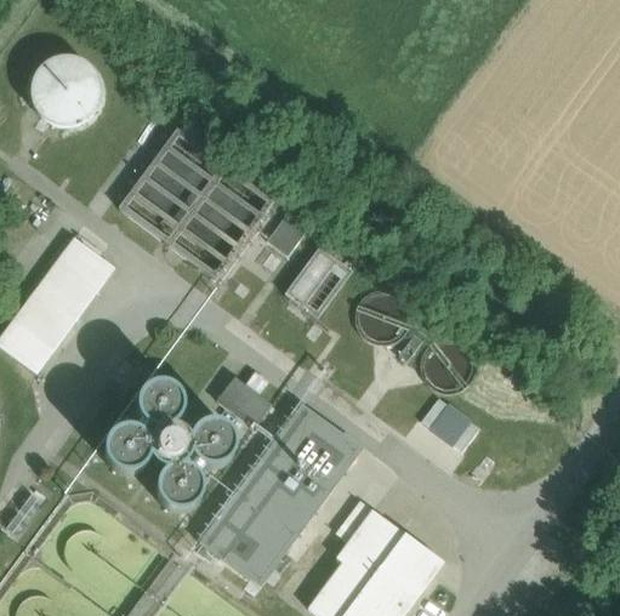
[(102,119),(96,57),(46,62),(52,124),(102,119)]
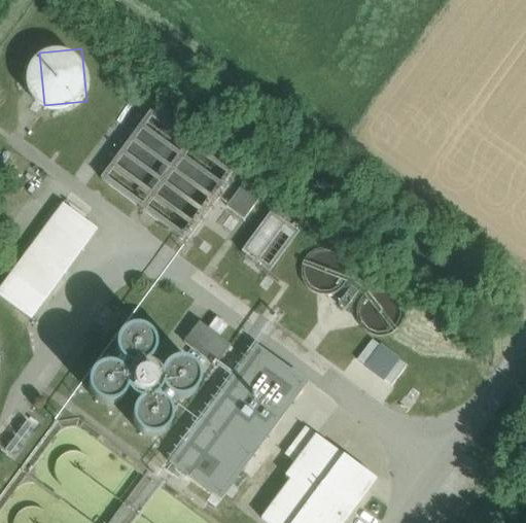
[(259,197),(241,183),(226,204),(244,217),(259,197)]
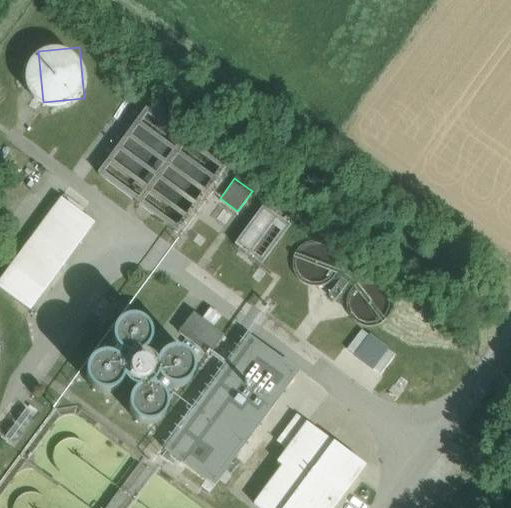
[(61,196),(31,236),(65,261),(95,220),(61,196)]
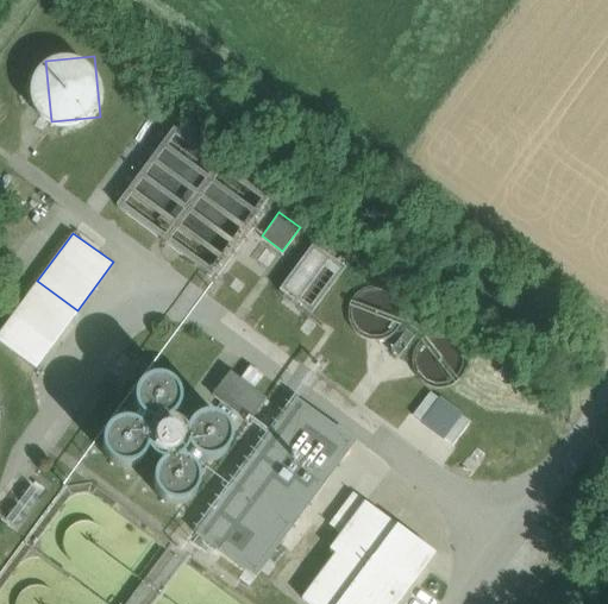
[(340,272),(307,247),(274,295),(307,319),(340,272)]
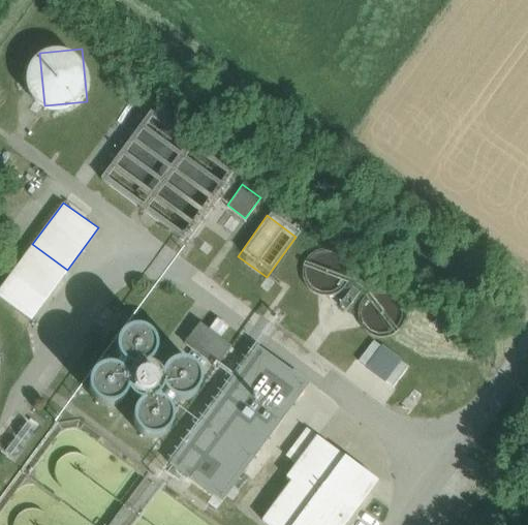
[(67,270),(32,244),(0,287),(0,294),(31,318),(67,270)]
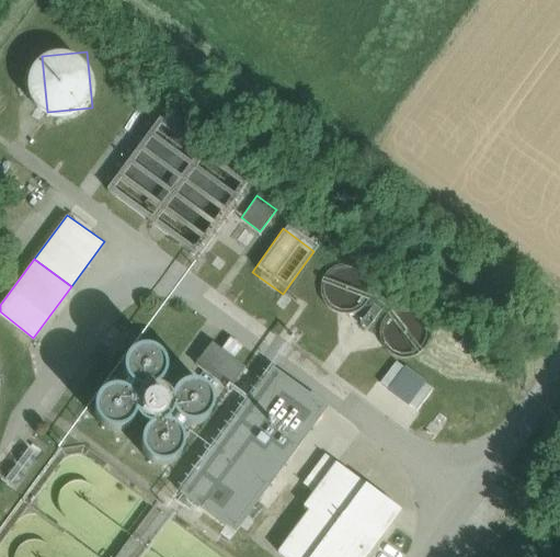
[(246,365),(212,340),(196,362),(229,387),(246,365)]
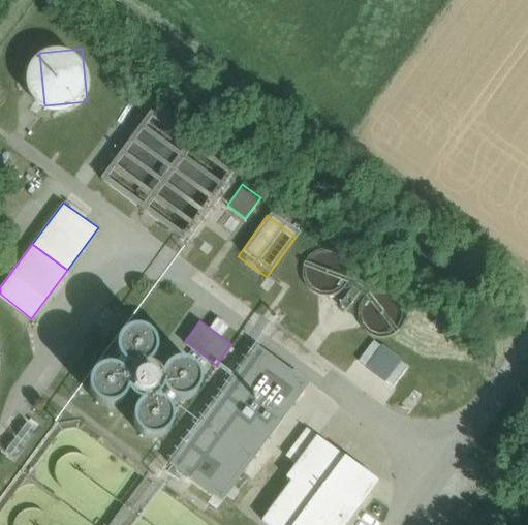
[(131,352),(135,358),(144,363),(152,363),(160,360),(166,352),(167,346),(166,338),(163,332),(157,327),(150,325),(143,326),(136,330),(131,336),(129,344),(131,352)]
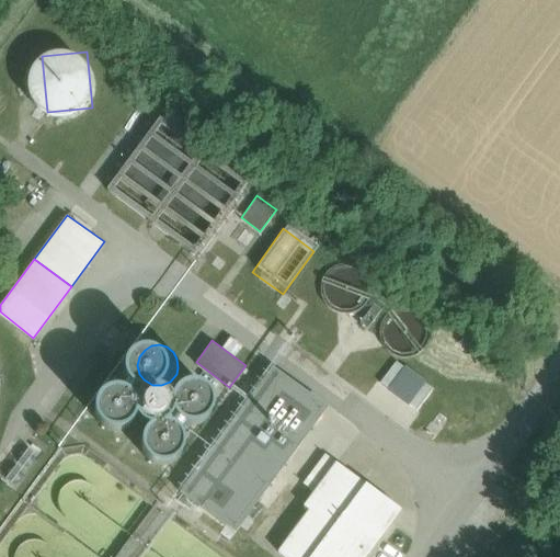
[(213,379),(204,378),(193,383),(187,389),(184,400),(187,411),(194,417),(204,420),(214,419),(221,413),(226,405),(226,396),(224,388),(219,384),(213,379)]
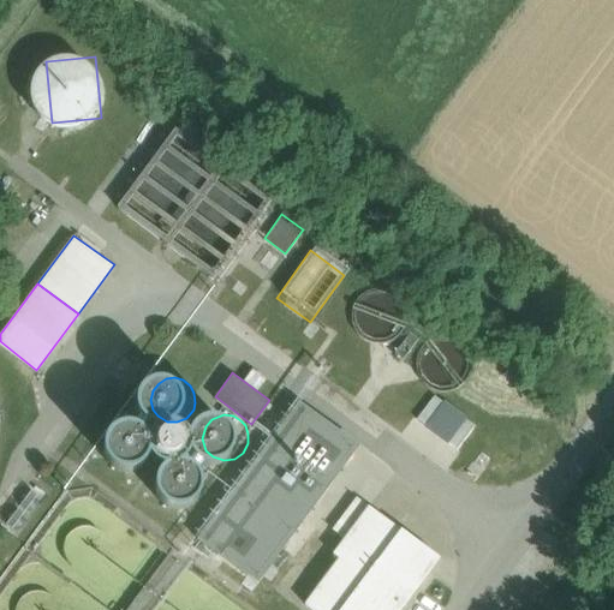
[(161,435),(164,442),(162,453),(170,460),(182,461),(196,459),(206,450),(202,438),(206,426),(196,420),(186,418),(177,422),(167,422),(161,435)]
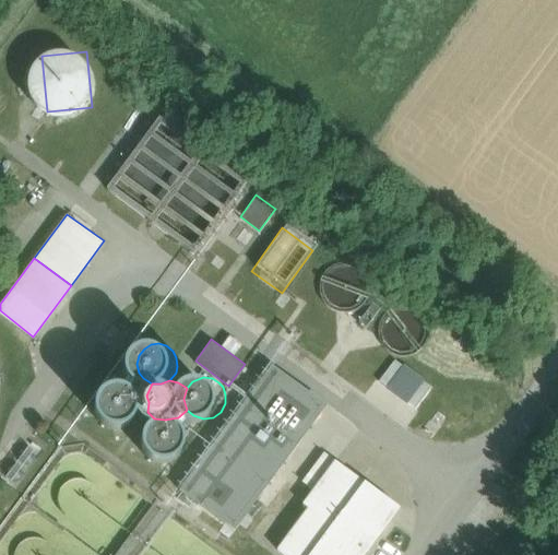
[(132,385),(127,385),(119,387),(113,391),(108,399),(107,409),(111,417),(120,424),(131,425),(142,420),(147,412),(149,402),(146,396),(145,393),(140,388),(132,385)]
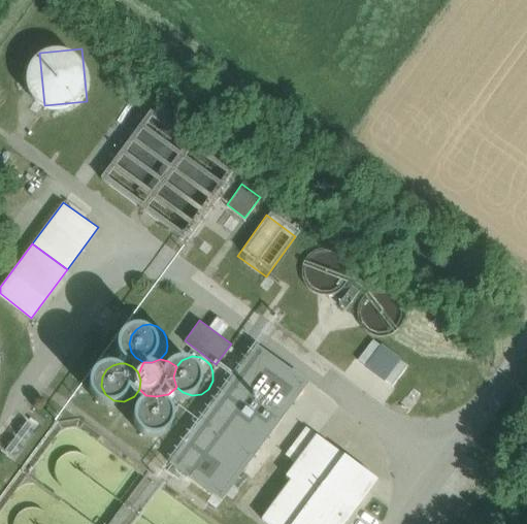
[(168,394),(156,396),(149,402),(145,411),(145,420),(149,427),(158,433),(169,434),(179,429),(185,421),(185,411),(182,403),(176,397),(168,394)]
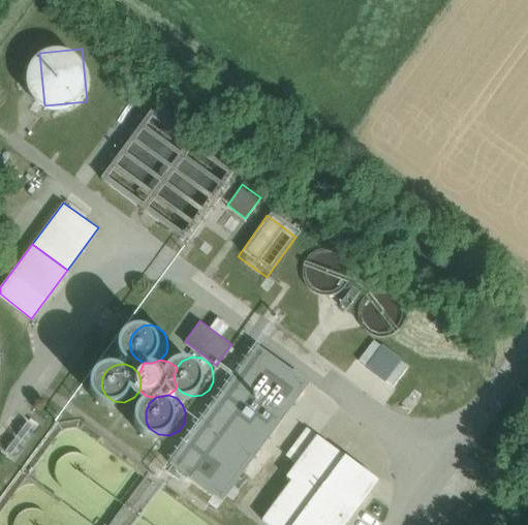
[(343,524),(378,479),(307,426),(286,454),(297,461),(286,475),(291,479),(262,518),(272,524),(343,524)]
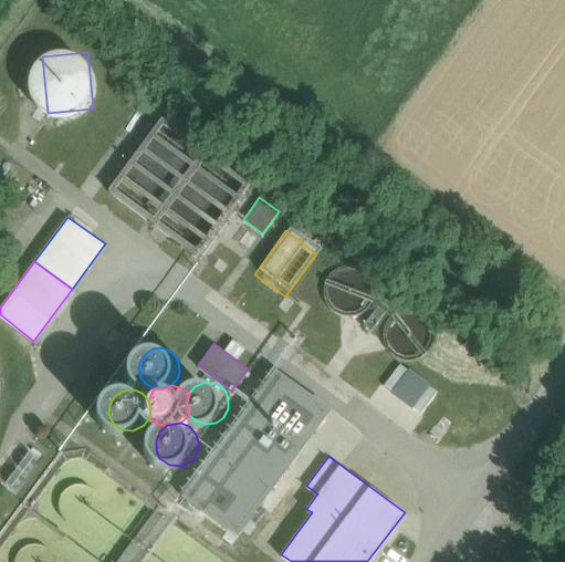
[(264,484),(242,468),(234,479),(257,495),(264,484)]
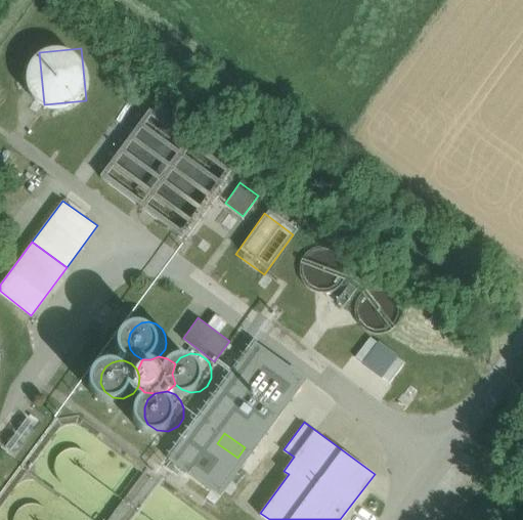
[(237,458),(217,443),(207,457),(227,471),(237,458)]
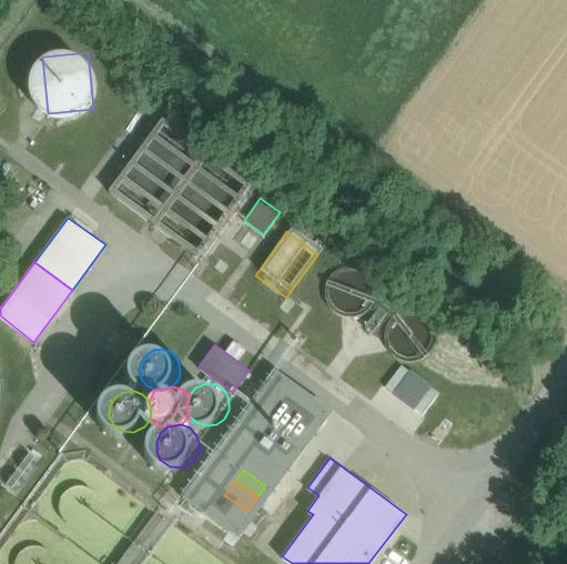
[(246,511),(224,495),(216,506),(239,522),(246,511)]
